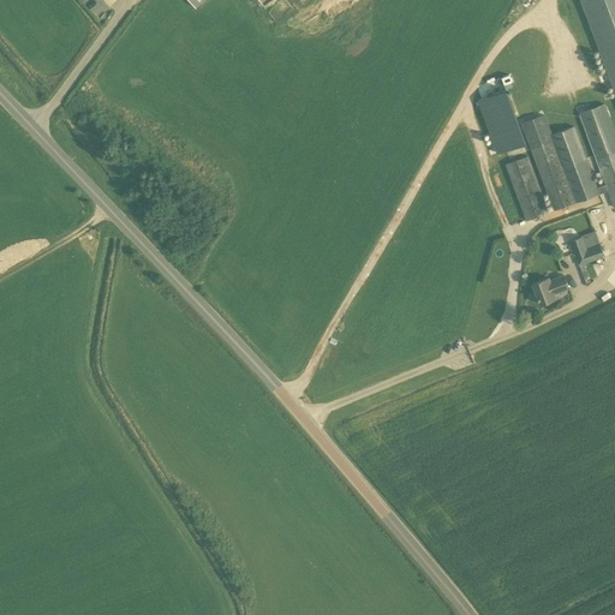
[(614,0),(583,0),(614,89),(614,131),(605,103),(583,111),(586,121),(584,121),(607,184),(597,187),(574,125),(551,133),(529,142),(554,209),(608,190),(614,207),(614,206),(614,0)]
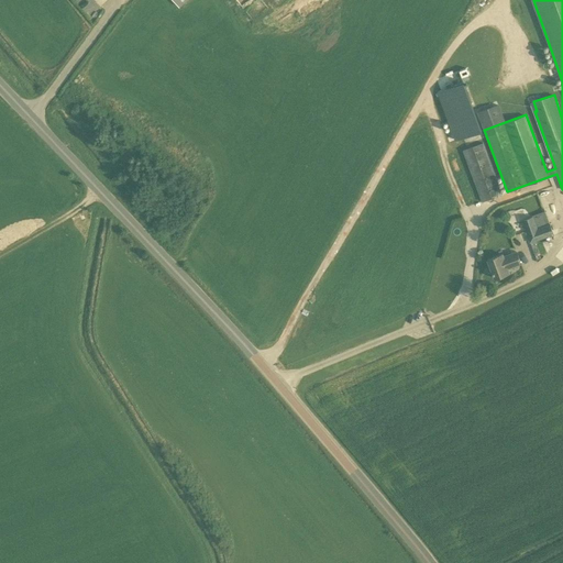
[(461,74),(463,81),(451,86),(446,88),(437,91),(455,141),(482,131),(484,130),(477,111),(498,105),(505,122),(526,114),(534,111),(531,102),(533,101),(519,62),(493,72),(489,63),(461,74)]
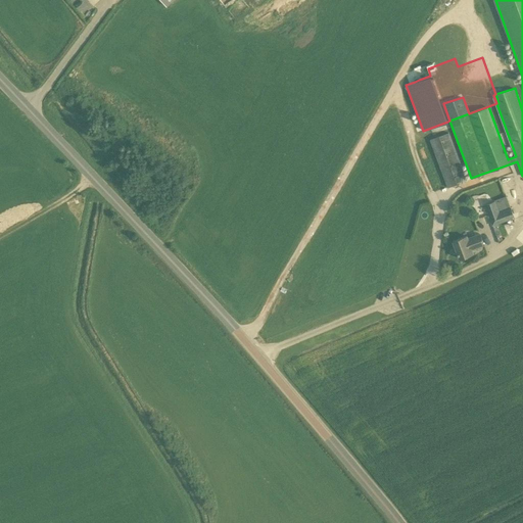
[(467,180),(449,132),(430,139),(447,187),(467,180)]
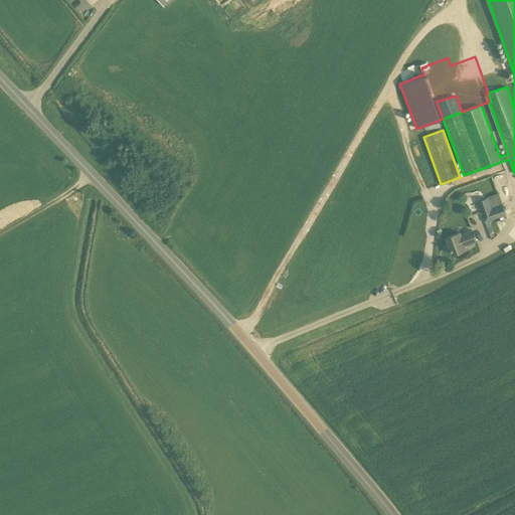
[(485,222),(506,214),(499,194),(477,202),(485,222)]
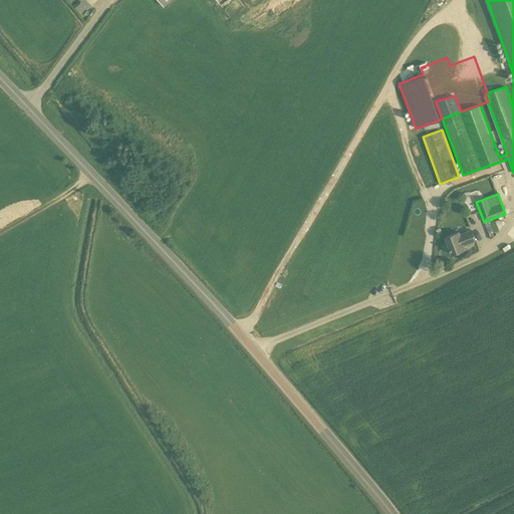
[(464,245),(476,240),(471,229),(460,234),(459,231),(445,237),(452,253),(465,248),(464,245)]
